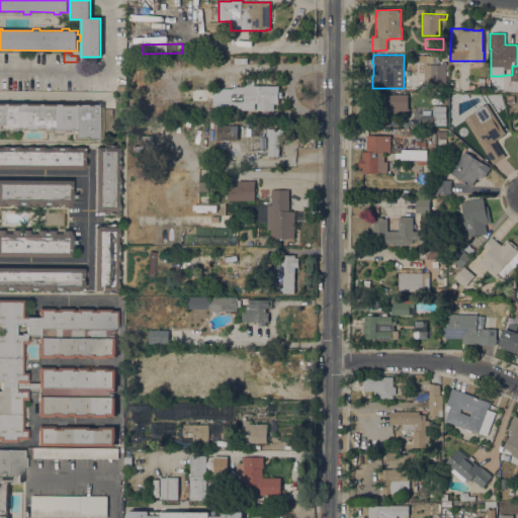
[(446,88),(424,88),(424,55),(432,55),(432,57),(439,57),(439,63),(433,63),(433,65),(441,65),(441,62),(445,62),(445,65),(446,65),(446,88)]
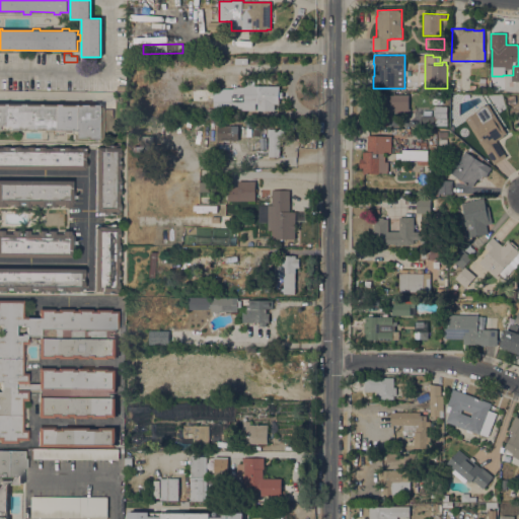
[(244,89),(244,85),(244,78),(253,78),(253,85),(277,86),(277,103),(274,103),(274,110),(220,110),(220,107),(213,107),(213,101),(191,101),(191,100),(179,100),(179,89),(244,89)]
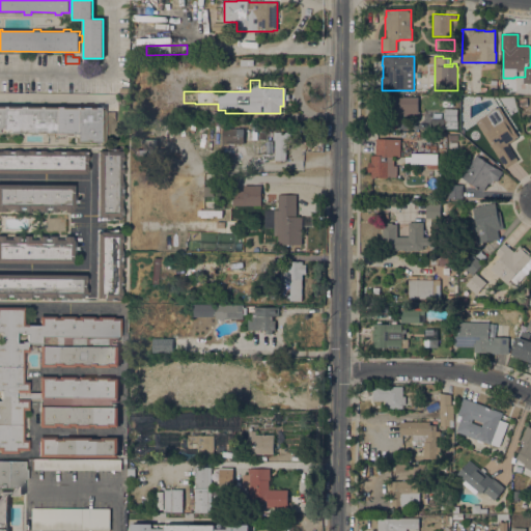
[(392,98),(401,98),(401,96),(418,96),(418,111),(419,111),(419,113),(418,113),(418,115),(404,115),(404,118),(394,118),(394,114),(392,114),(392,98)]
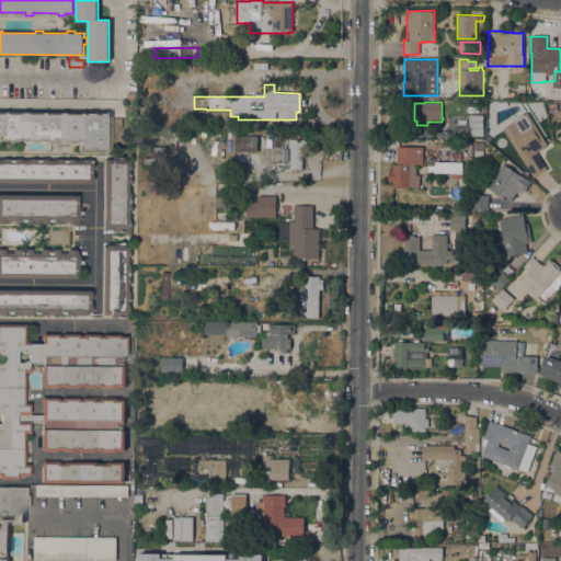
[(557,103),(557,112),(549,112),(548,104),(557,103)]
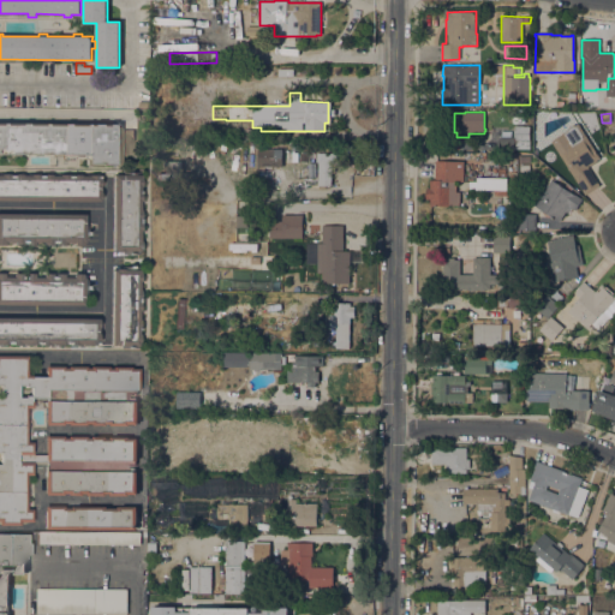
[(0,123),(113,124),(113,123),(120,124),(120,130),(135,130),(133,156),(120,156),(120,166),(113,166),(113,165),(100,165),(100,166),(84,166),(84,155),(81,155),(81,156),(72,156),(72,155),(60,155),(60,156),(51,156),(51,155),(39,155),(39,156),(31,156),(31,155),(17,154),(17,156),(9,156),(9,155),(0,154),(0,123)]
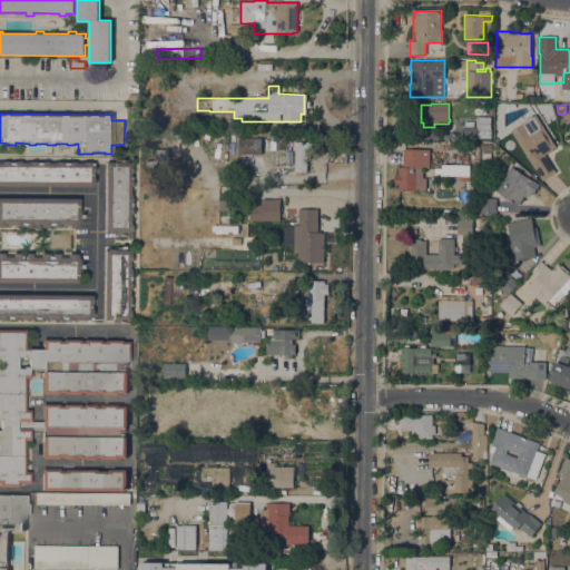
[(511,130),(526,121),(526,118),(530,116),(533,116),(536,115),(556,147),(552,149),(553,150),(546,155),(556,172),(542,180),(511,130)]
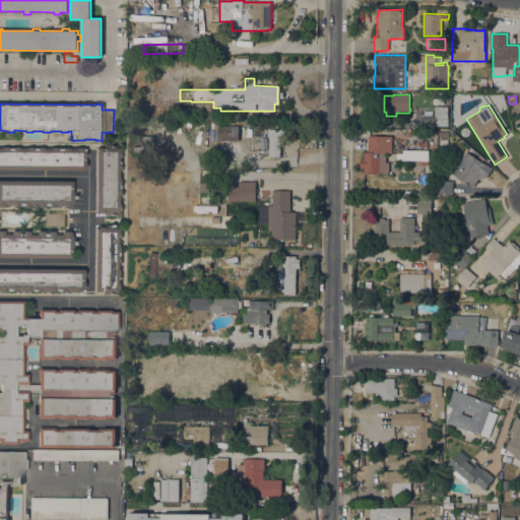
[(448,107),(448,126),(421,126),(421,116),(424,116),(424,112),(432,112),(432,116),(435,116),(435,107),(448,107)]
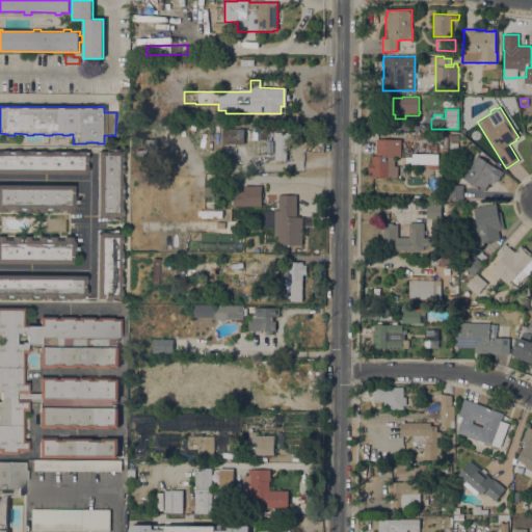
[(244,129),(244,143),(243,143),(236,143),(222,143),(223,129),(244,129)]
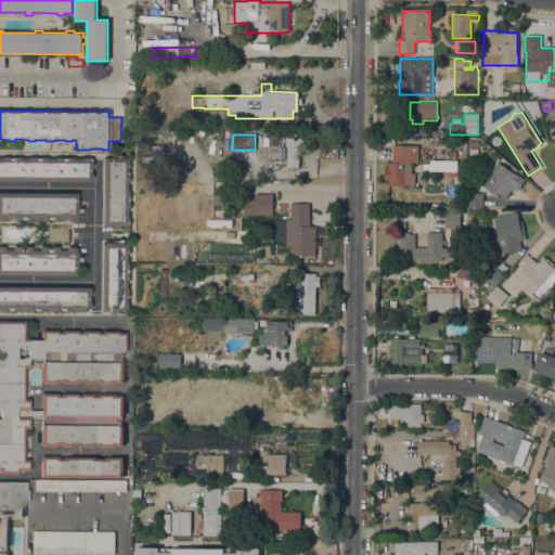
[(223,137),(231,137),(230,151),(222,151),(223,137)]
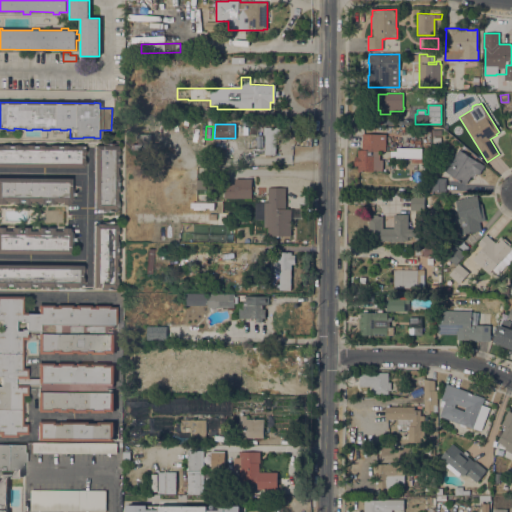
[(262,149),(261,127),(243,128),(243,150),(262,149)]
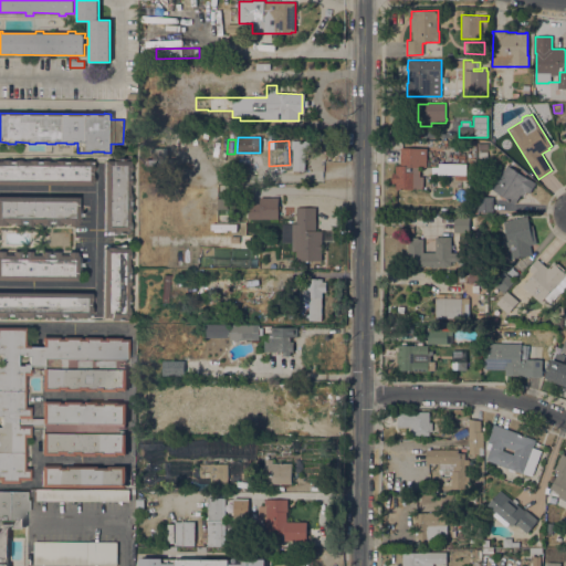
[(305,159),(304,171),(292,170),(292,149),(291,149),(291,140),(310,140),(310,150),(308,150),(308,159),(305,159)]
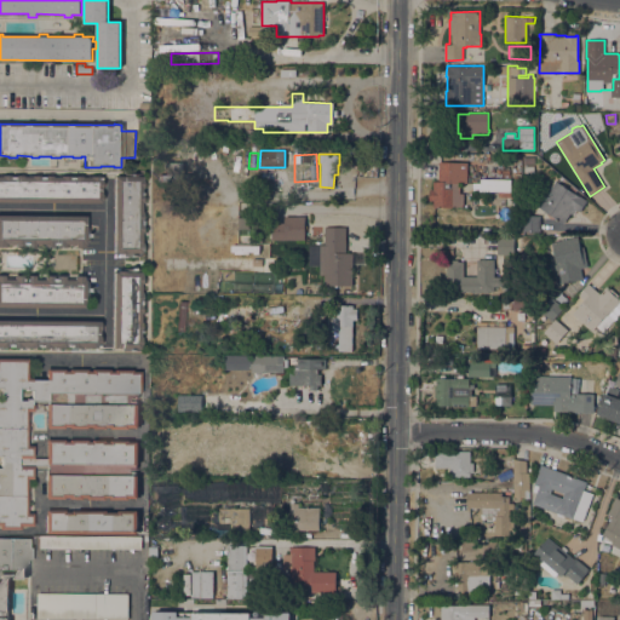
[(159,182),(159,174),(165,174),(165,164),(183,162),(183,174),(189,174),(190,181),(159,182)]
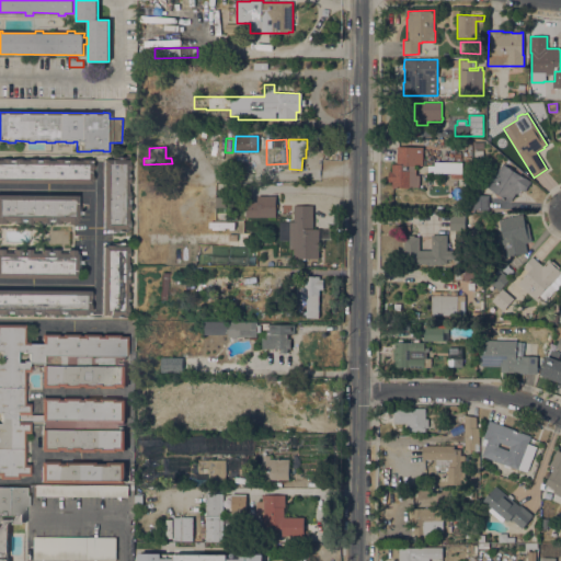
[(423,165),(416,165),(415,175),(420,175),(419,186),(410,186),(410,189),(391,189),(391,182),(388,182),(388,171),(391,171),(392,164),(397,164),(397,147),(423,147),(423,165)]
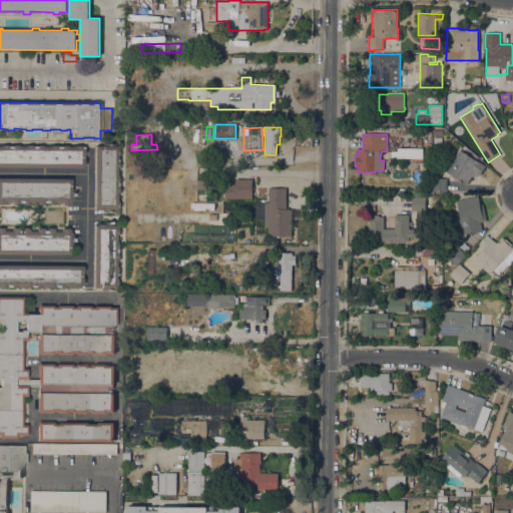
[(212,152),(205,151),(205,139),(212,139),(213,139),(212,152)]
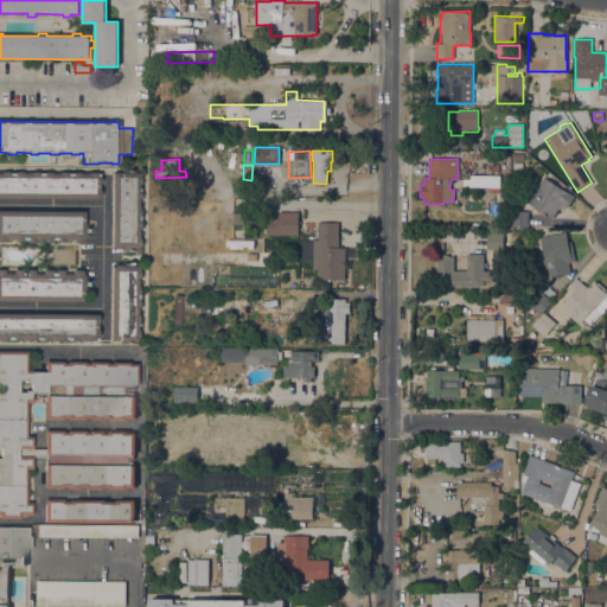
[(110,173),(121,173),(121,170),(138,170),(138,171),(139,172),(139,189),(138,189),(138,191),(139,191),(139,216),(138,216),(136,237),(138,237),(138,251),(113,251),(113,248),(110,248),(110,173)]
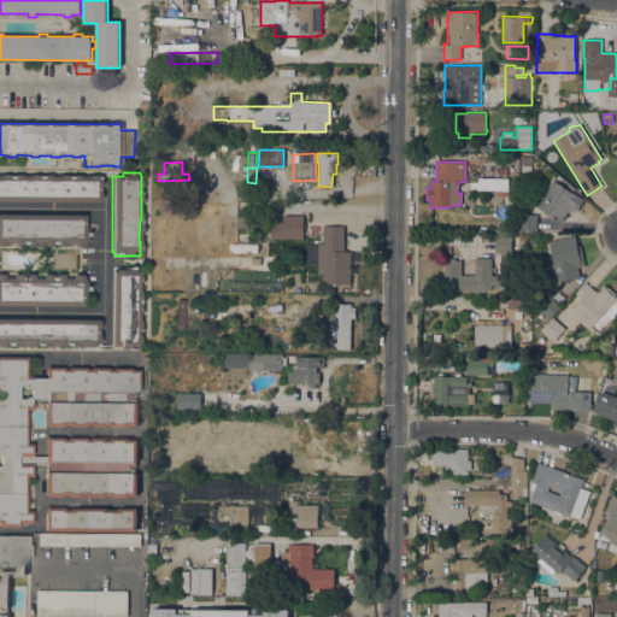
[(0,201),(0,175),(10,175),(10,176),(12,176),(12,175),(22,175),(22,176),(29,176),(29,175),(37,175),(37,176),(41,176),(41,175),(51,175),(51,176),(71,176),(71,175),(80,175),(80,176),(88,176),(88,175),(98,175),(98,176),(98,178),(100,178),(100,187),(99,187),(99,188),(99,191),(99,193),(100,193),(100,200),(99,200),(99,203),(0,201)]
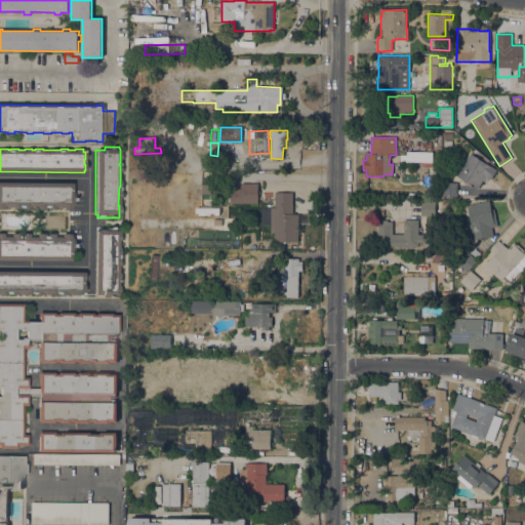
[(433,152),(432,167),(421,167),(421,162),(407,162),(407,152),(433,152)]
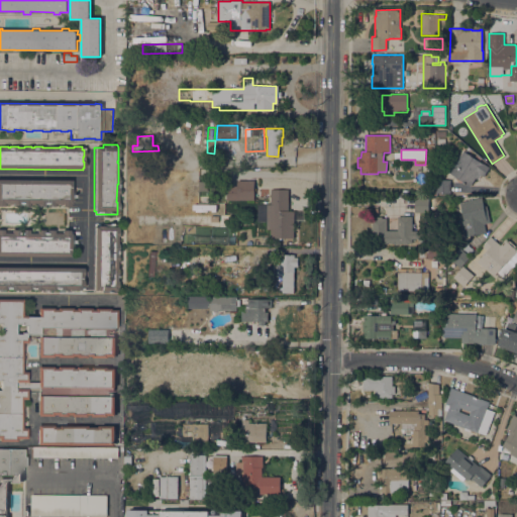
[(463,151),(483,164),(484,164),(490,167),(484,176),(481,174),(478,179),(476,178),(470,186),(449,173),(463,151)]
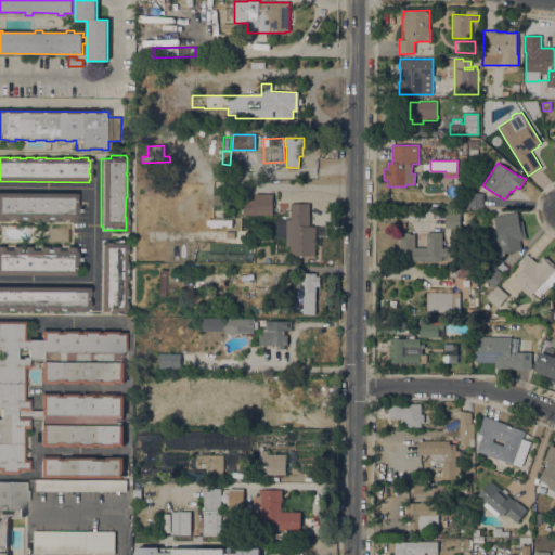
[(0,193),(76,193),(76,204),(78,205),(78,217),(75,217),(75,218),(74,218),(74,222),(65,221),(65,220),(57,220),(57,222),(49,222),(49,219),(47,219),(47,222),(38,222),(38,220),(29,219),(29,221),(22,221),(22,219),(20,219),(20,221),(11,221),(11,219),(3,219),(2,221),(0,221),(0,193)]
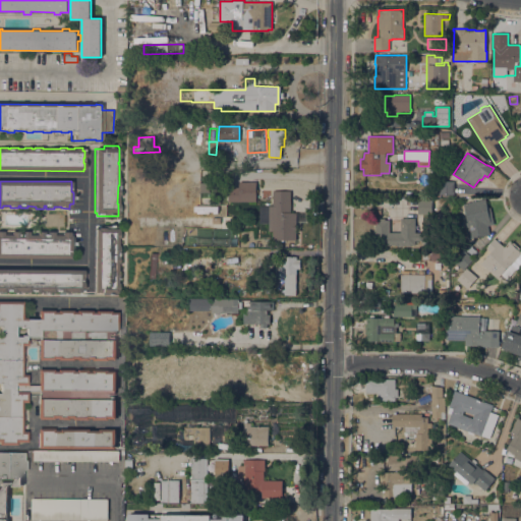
[(256,201),(228,201),(228,187),(239,187),(238,182),(255,181),(256,201)]
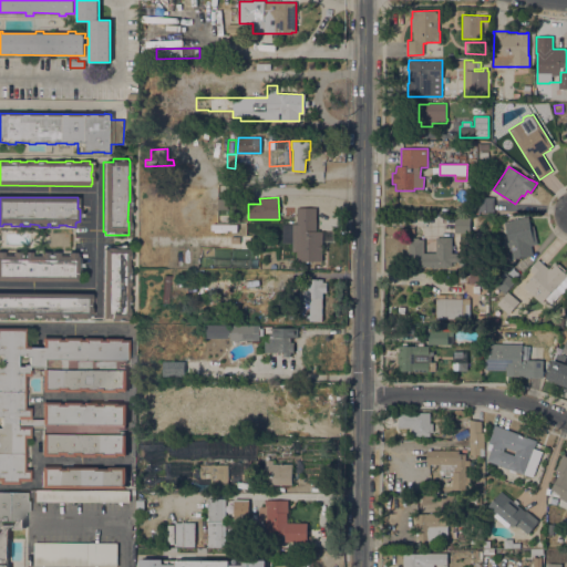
[(494,212),(478,212),(478,197),(494,197),(494,212)]
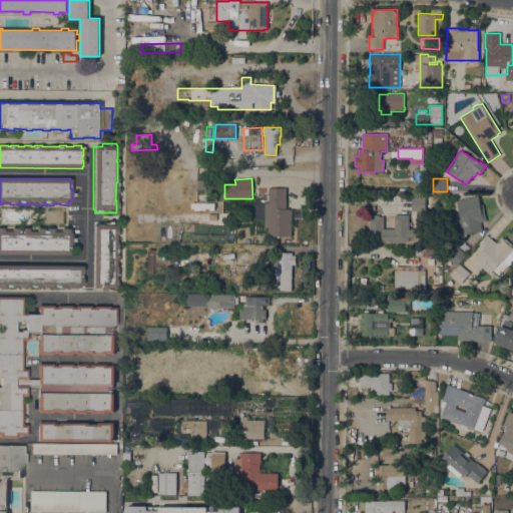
[(286,209),(302,209),(302,218),(292,218),(292,236),(265,236),(265,219),(255,219),(254,202),(269,202),(269,188),(286,187),(286,209)]
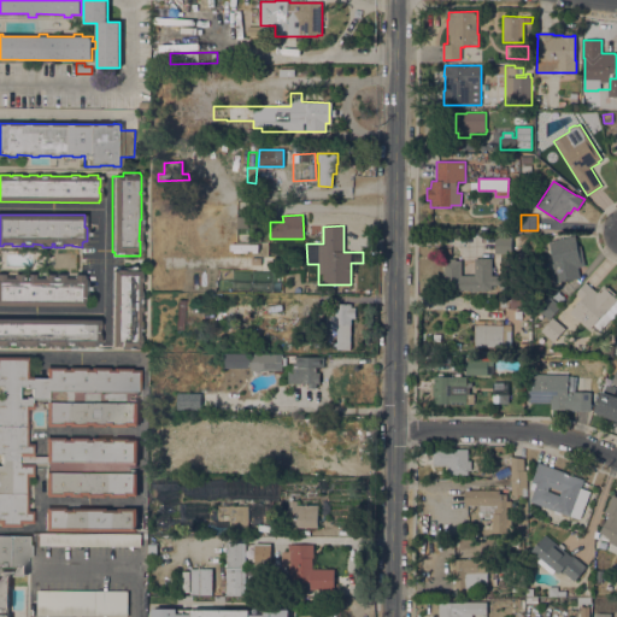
[(494,253),(494,236),(511,236),(511,253),(494,253)]
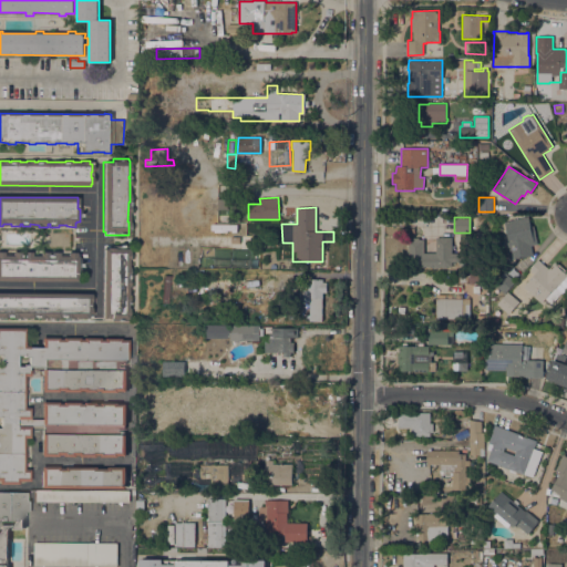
[(528,217),(531,227),(533,226),(537,244),(531,245),(533,255),(509,260),(506,243),(508,241),(504,222),(528,217)]
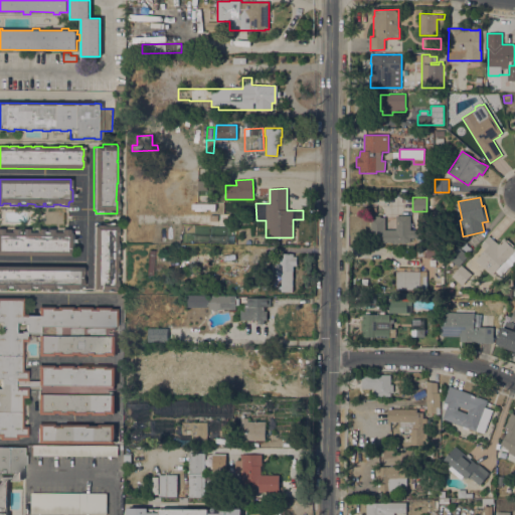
[(230,226),(217,226),(217,213),(230,213),(230,226)]
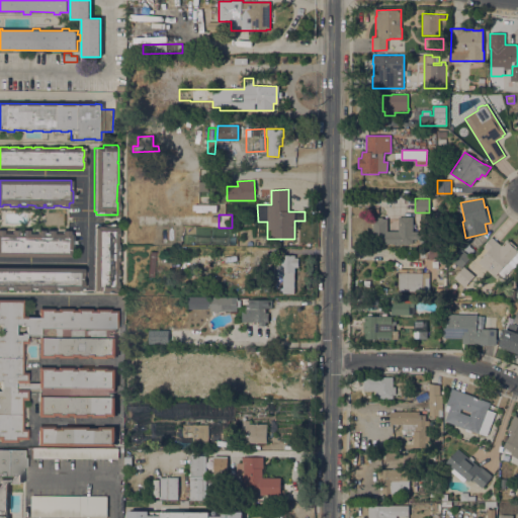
[(398,231),(398,217),(413,217),(413,232),(421,232),(421,218),(428,218),(428,239),(413,239),(413,245),(395,245),(395,244),(373,244),(373,218),(387,218),(387,231),(398,231)]
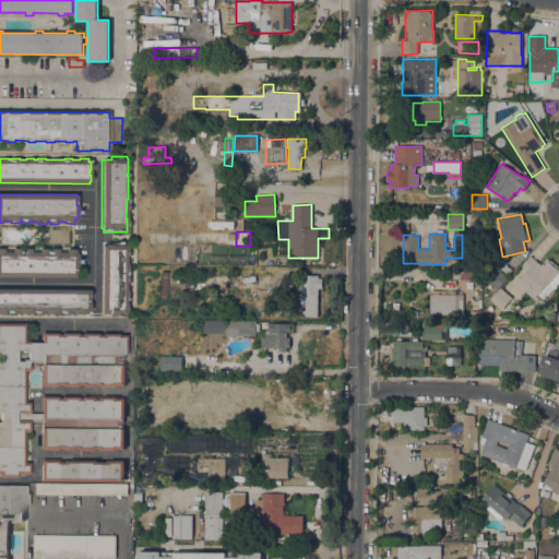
[(102,245),(104,245),(111,245),(127,245),(127,283),(126,283),(126,290),(127,290),(126,314),(100,313),(102,245)]
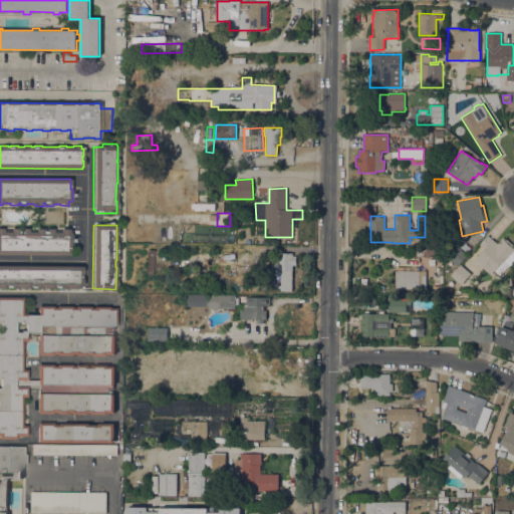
[(0,254),(0,228),(2,228),(2,232),(10,232),(10,229),(18,229),(18,231),(19,231),(19,229),(27,229),(27,232),(35,232),(35,229),(43,229),(43,230),(44,230),(44,229),(52,229),(52,232),(60,232),(60,229),(68,229),(68,233),(72,233),(72,246),(69,246),(69,255),(0,254)]
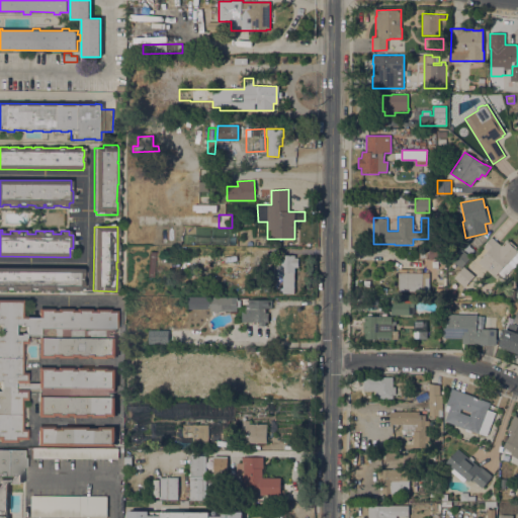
[(501,246),(507,240),(509,242),(510,241),(517,247),(516,248),(517,250),(517,265),(515,268),(513,268),(512,267),(504,277),(498,272),(495,276),(478,262),(488,251),(483,246),(491,237),(501,246)]
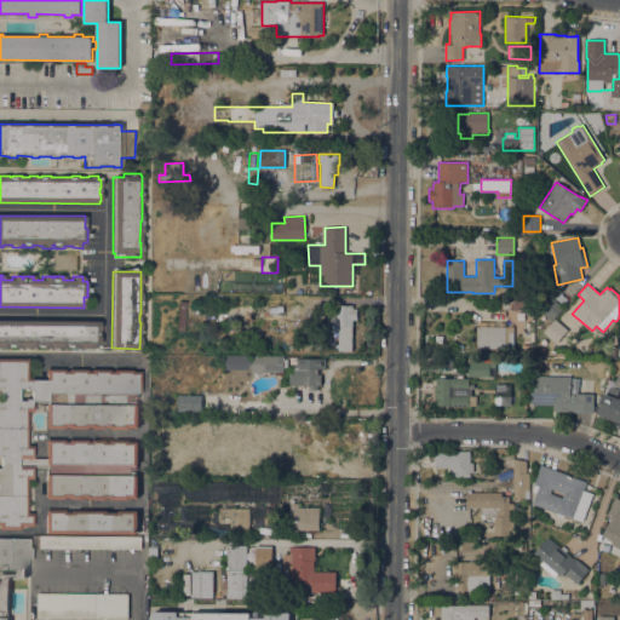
[(511,310),(501,310),(501,297),(533,298),(534,310),(511,310)]
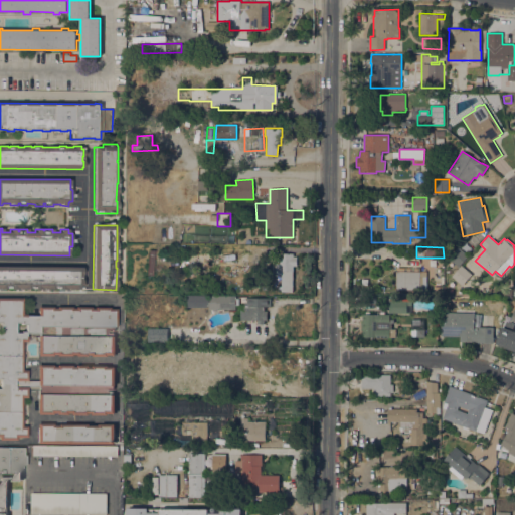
[(468,255),(459,267),(449,259),(458,247),(468,255)]
